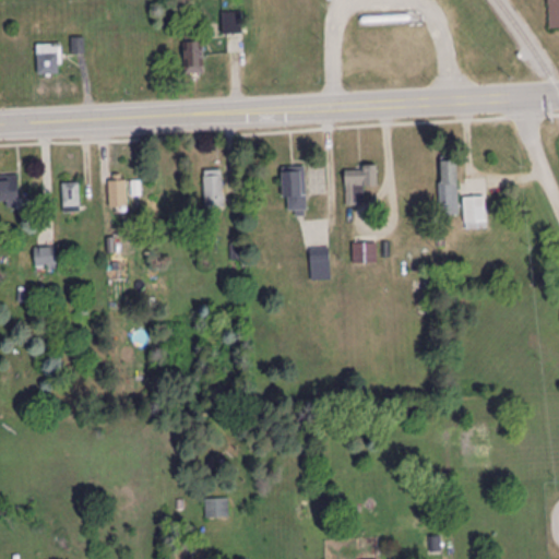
[(558,0),(548,0),(550,31),(558,30),(558,0)]
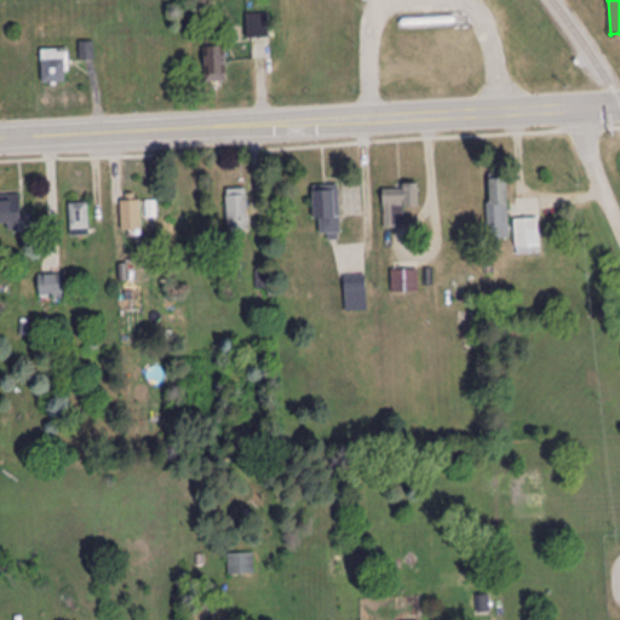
[(205,40),(205,86),(228,86),(228,40),(205,40)]
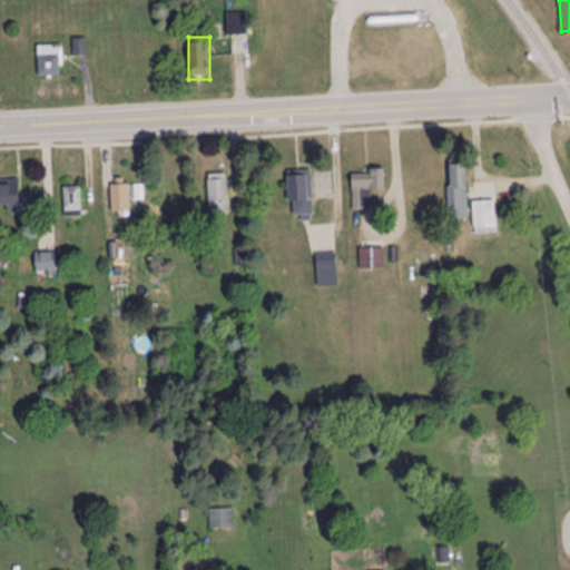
[(62,46),(39,46),(39,78),(62,78),(62,46)]
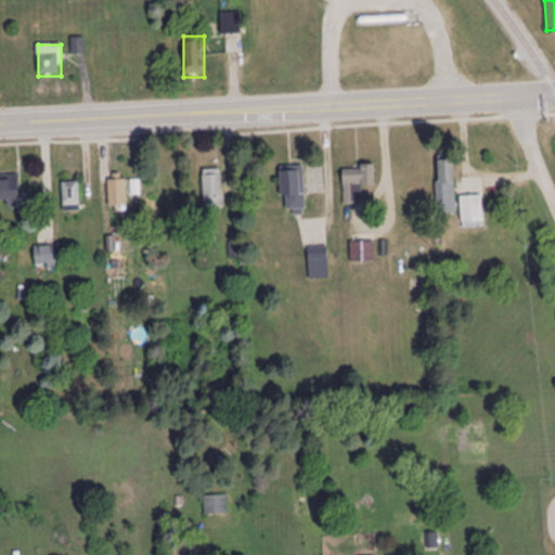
[(455,208),(454,158),(438,158),(438,209),(455,208)]
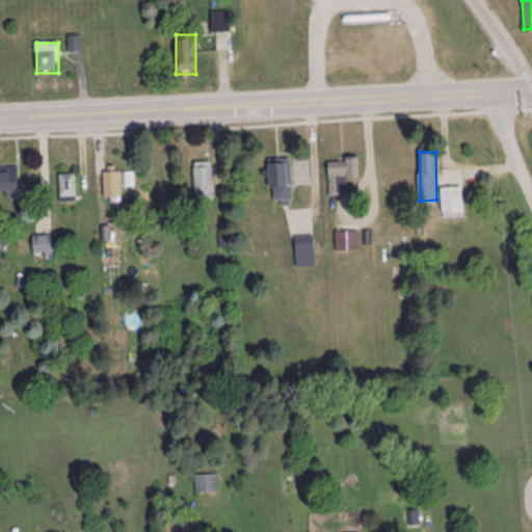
[(270,203),(292,203),(292,160),(270,160),(270,203)]
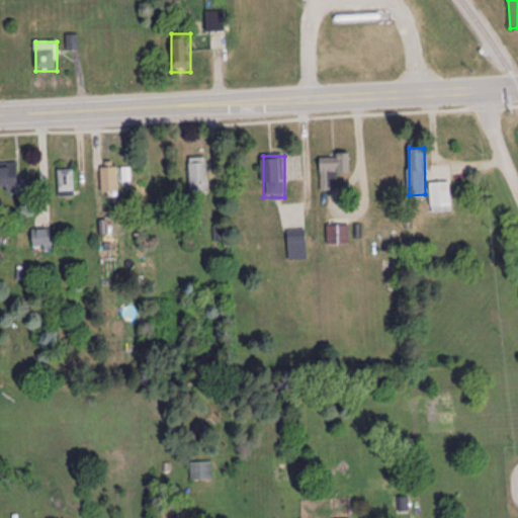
[(321,156),(321,190),(338,190),(339,173),(350,173),(350,156),(321,156)]
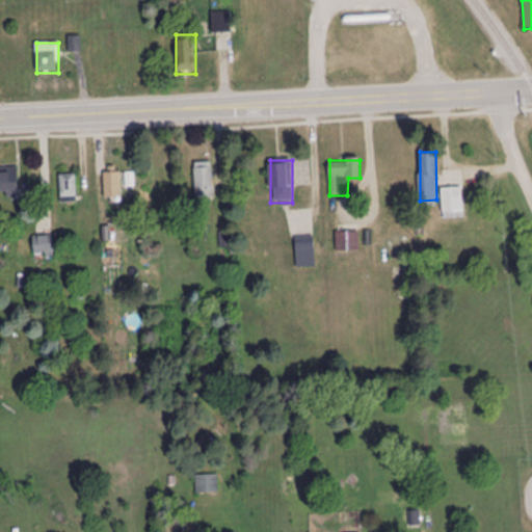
[(195,201),(212,201),(212,162),(195,162),(195,201)]
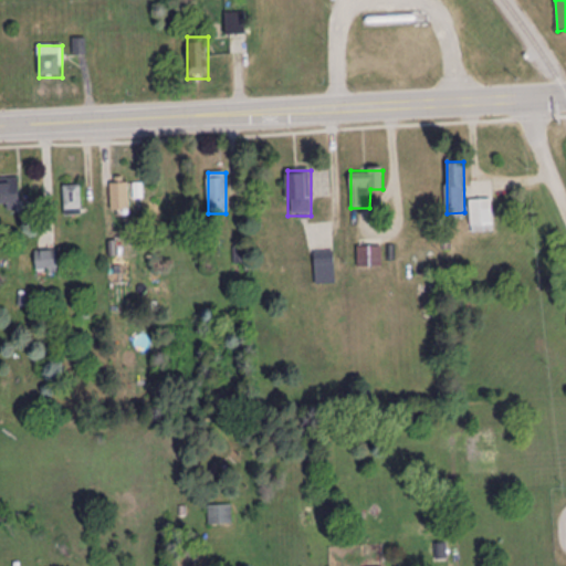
[(20,179),(0,179),(0,207),(20,207),(20,179)]
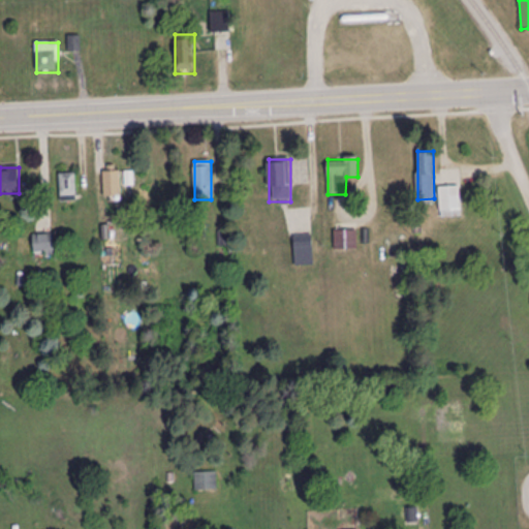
[(103,172),(103,197),(121,197),(121,172),(103,172)]
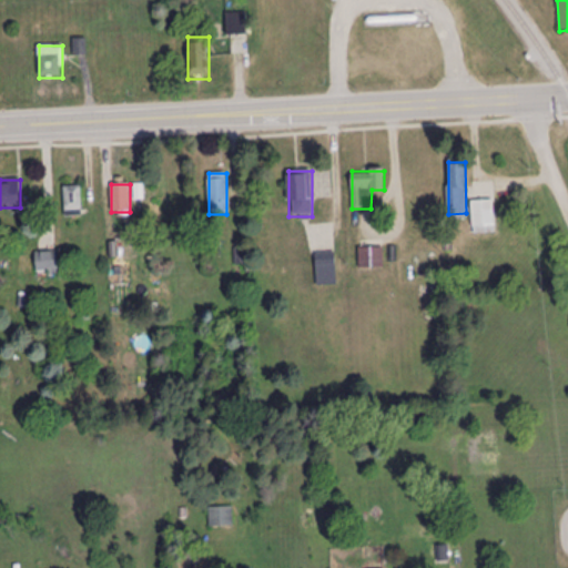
[(81,186),(64,186),(64,216),(81,216),(81,186)]
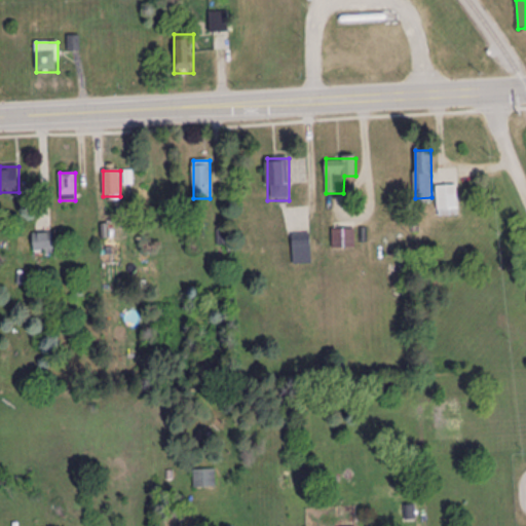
[(438,187),(438,217),(458,217),(458,187),(438,187)]
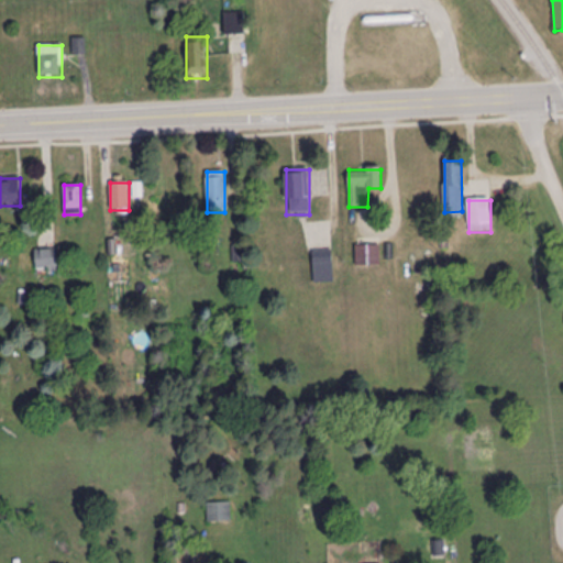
[(355,245),(355,267),(382,267),(382,245),(355,245)]
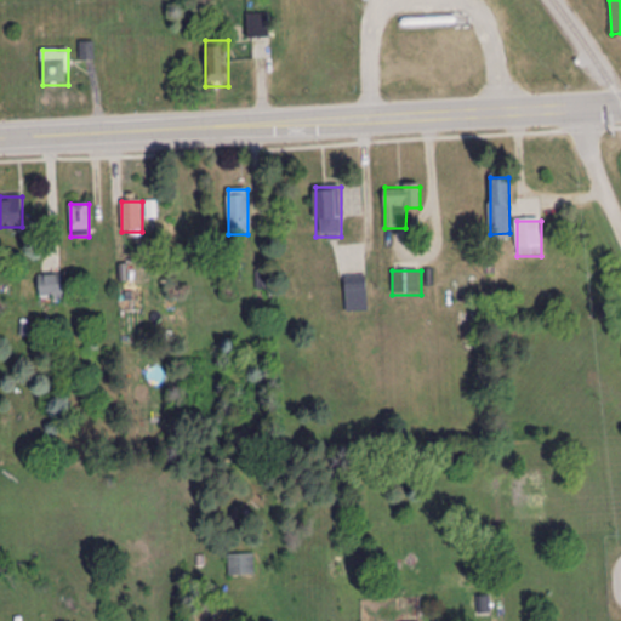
[(346,302),(368,302),(368,278),(346,278),(346,302)]
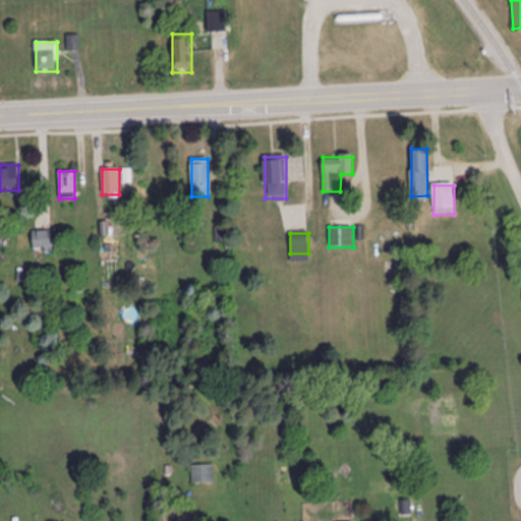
[(214,466),(192,466),(192,483),(214,483),(214,466)]
